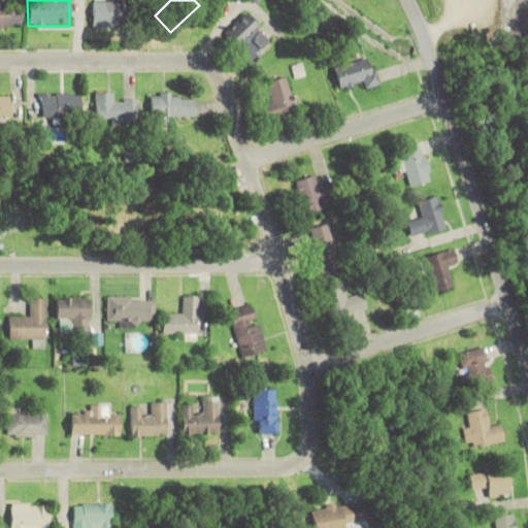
[(91,27),(120,27),(120,1),(91,1),(91,27)]
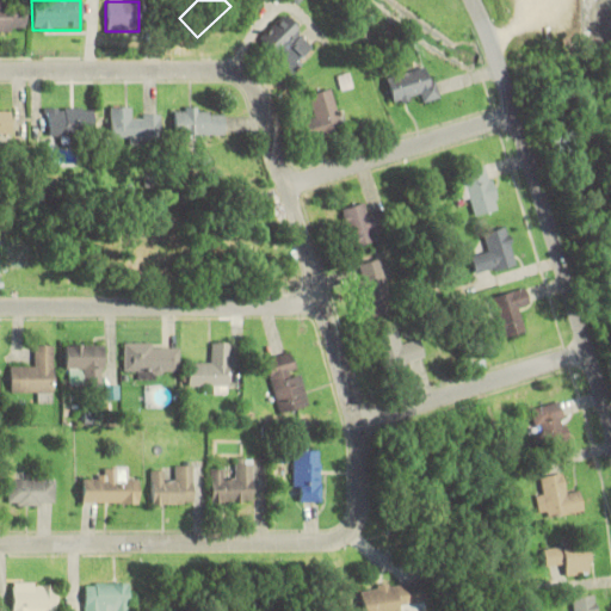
[(0,6),(0,31),(24,31),(24,7),(0,6)]
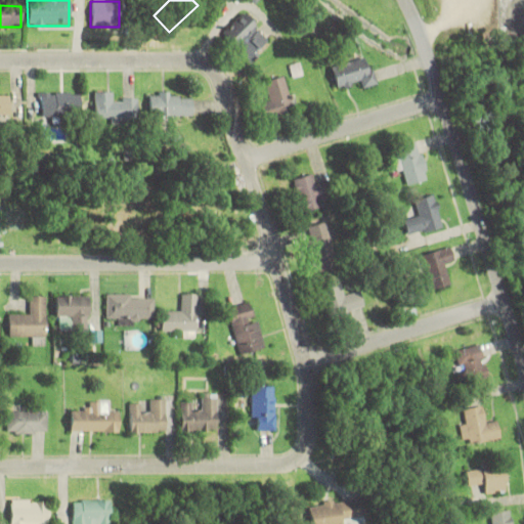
[(272,43),(247,12),(222,32),(249,62),(272,43)]
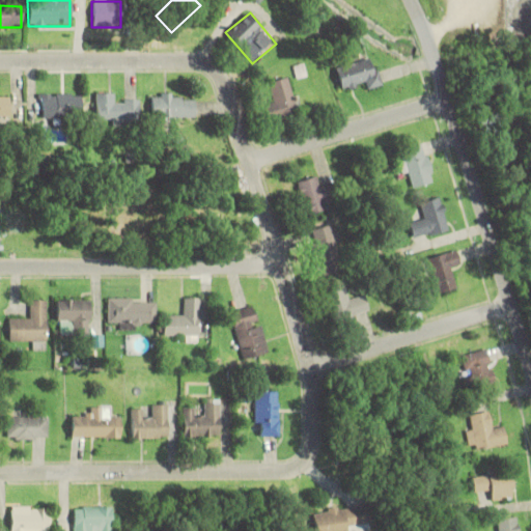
[(342,90),(381,82),(375,57),(337,66),(342,90)]
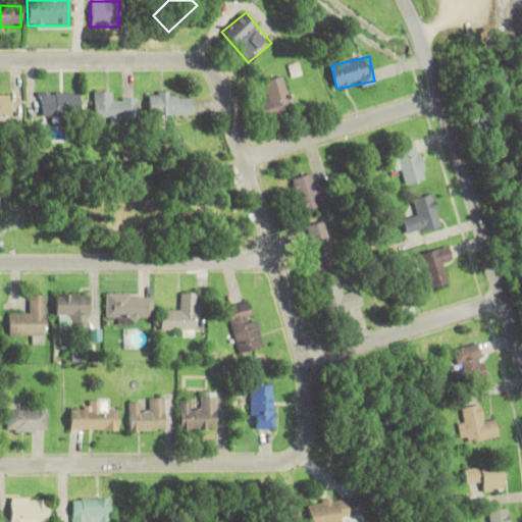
[(270,100),(261,102),(265,117),(294,110),(284,75),(264,81),(270,100)]
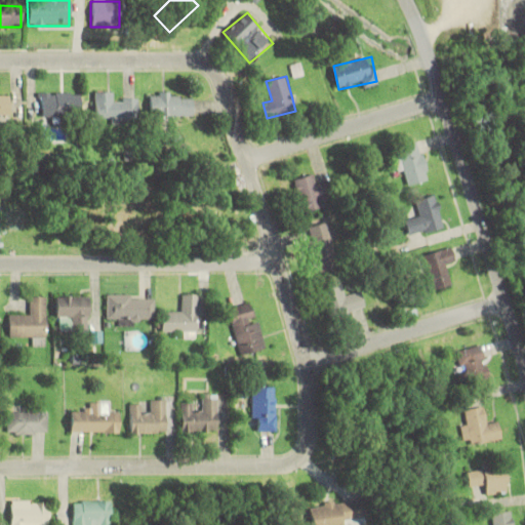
[(0,92),(0,118),(9,118),(9,93),(0,92)]
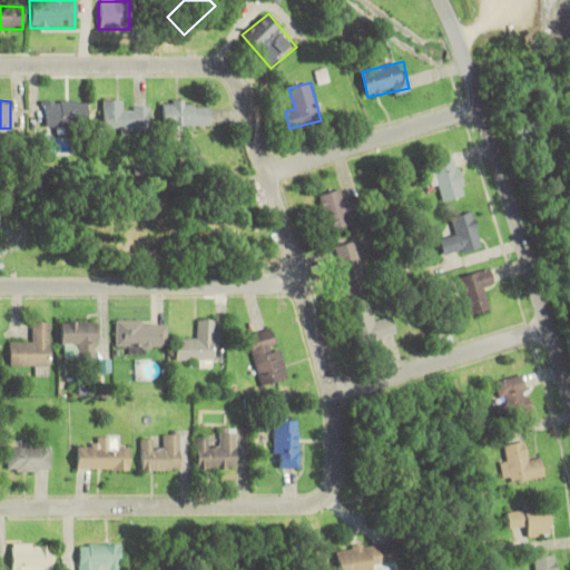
[(120,134),(150,133),(150,109),(126,109),(125,100),(105,100),(105,128),(119,128),(120,134)]
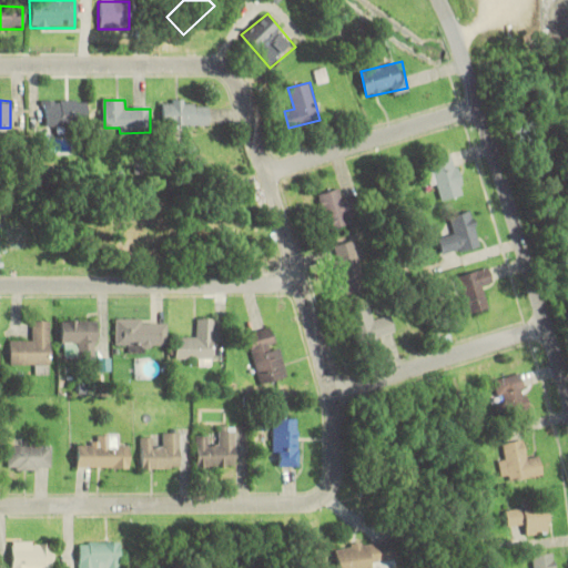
[(75,101),(43,101),(43,127),(75,127),(75,101)]
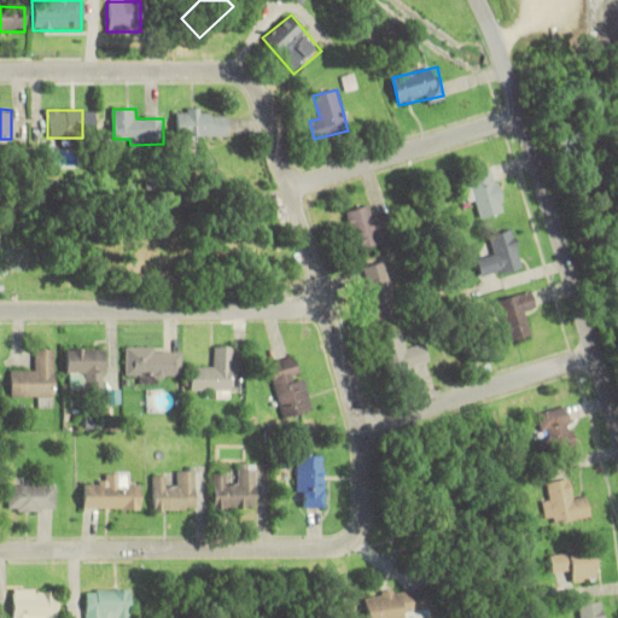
[(176,136),(226,136),(226,110),(176,110),(176,136)]
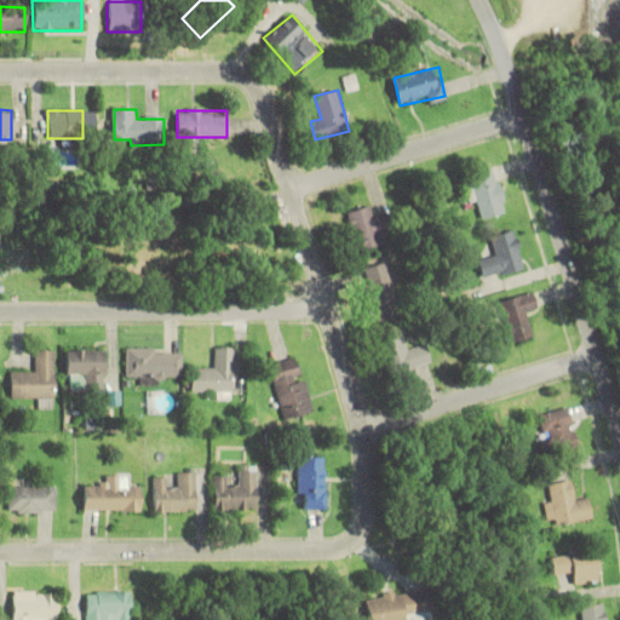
[(470,173),(474,187),(469,188),(477,219),(506,211),(494,167),(470,173)]
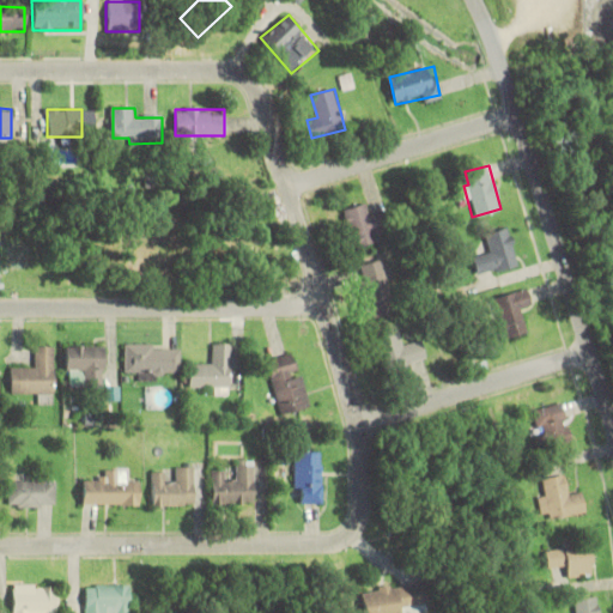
[(339,213),(356,249),(380,237),(362,202),(339,213)]
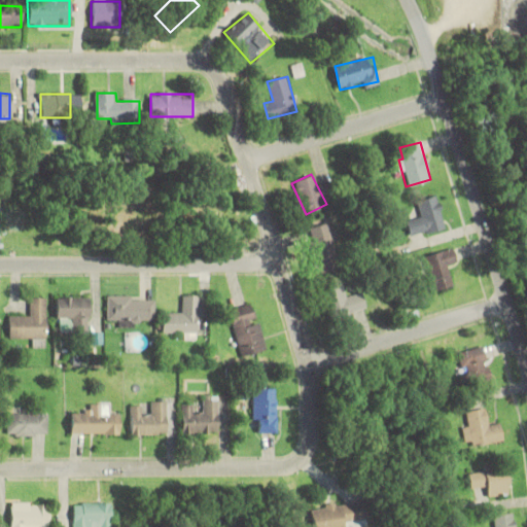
[(410,237),(445,227),(436,196),(416,201),(420,214),(405,217),(410,237)]
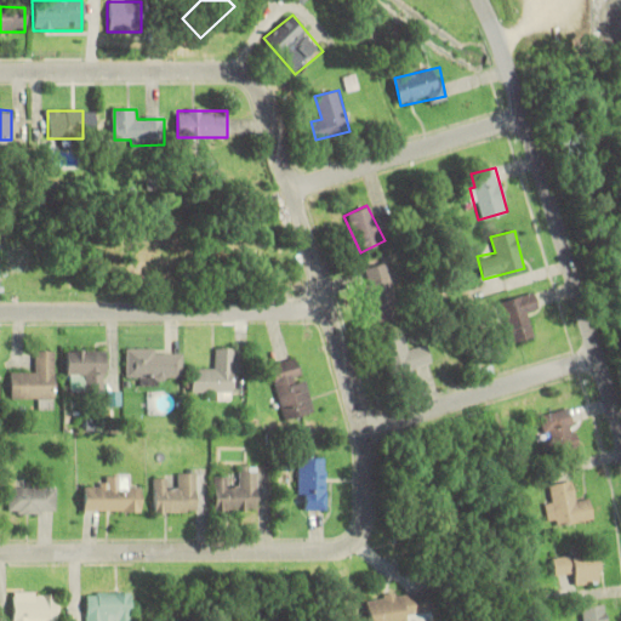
[(394,317),(388,263),(366,266),(372,319),(394,317)]
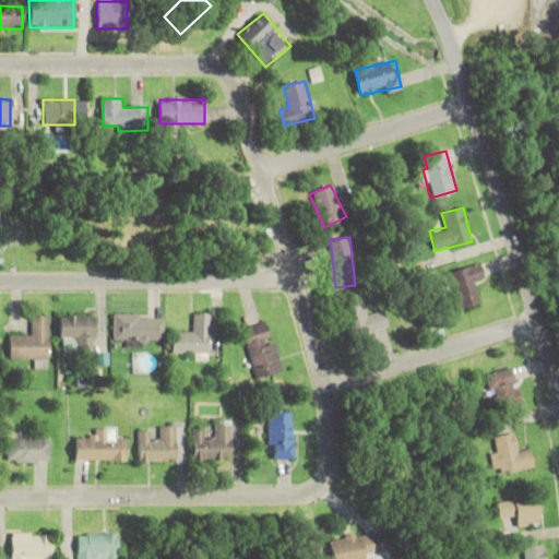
[(475,284),(485,281),(478,262),(450,273),(464,310),(483,304),(475,284)]
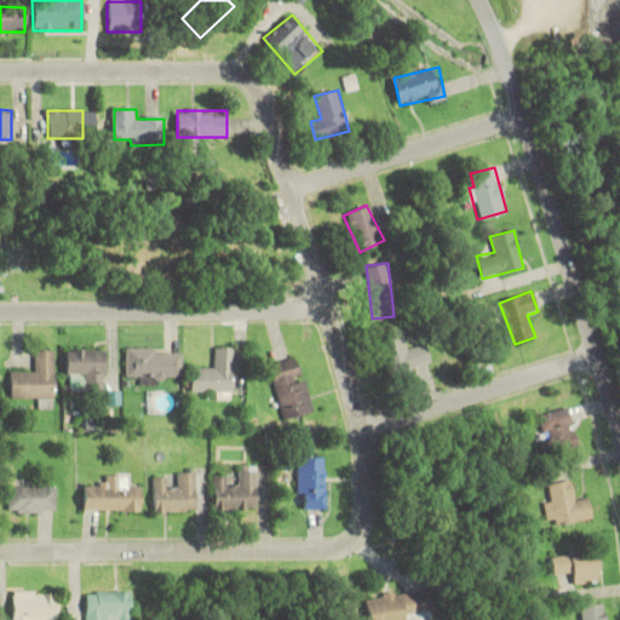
[(425,343),(406,348),(403,336),(383,340),(390,377),(430,368),(425,343)]
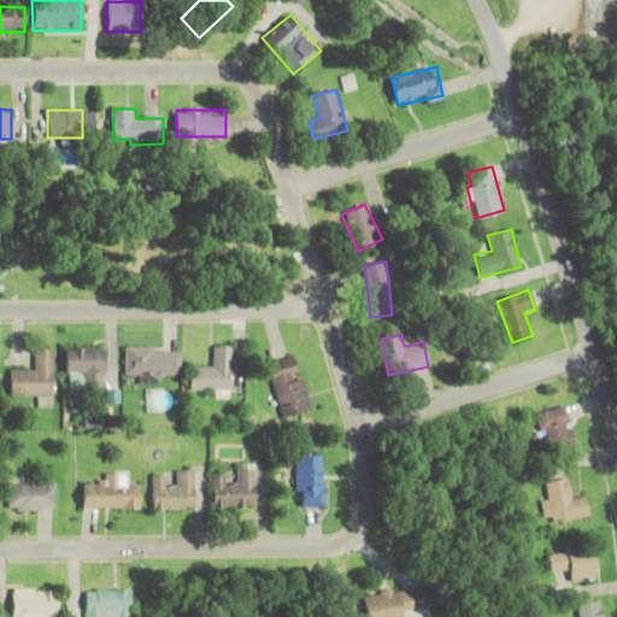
[(193,391),(233,391),(233,345),(213,345),(213,366),(193,366),(193,391)]
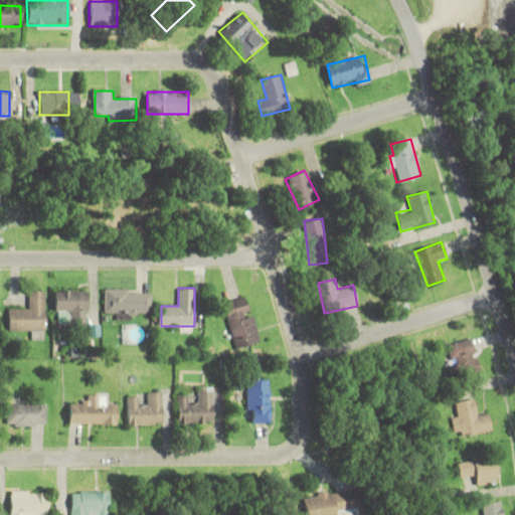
[(152,290),(106,290),(106,315),(152,315),(152,290)]
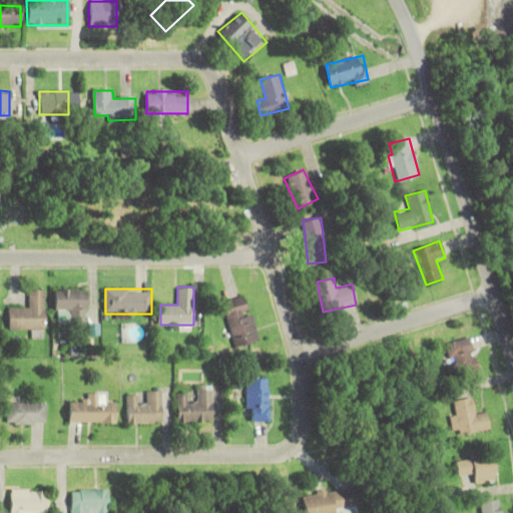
[(9,308),(9,329),(31,329),(31,337),(46,337),(46,290),(28,290),(28,308),(9,308)]
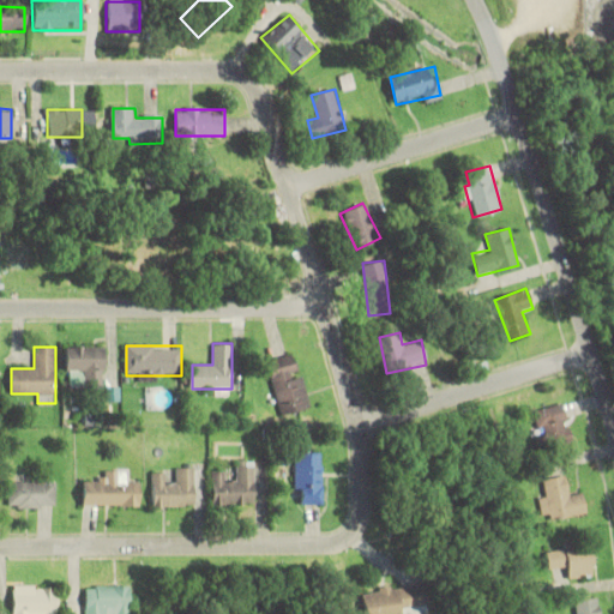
[(106,347),(67,347),(67,387),(106,387),(106,347)]
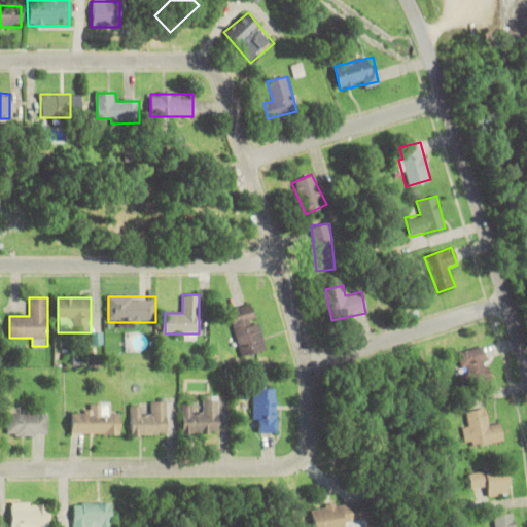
[(230,310),(243,356),(267,349),(253,304),(230,310)]
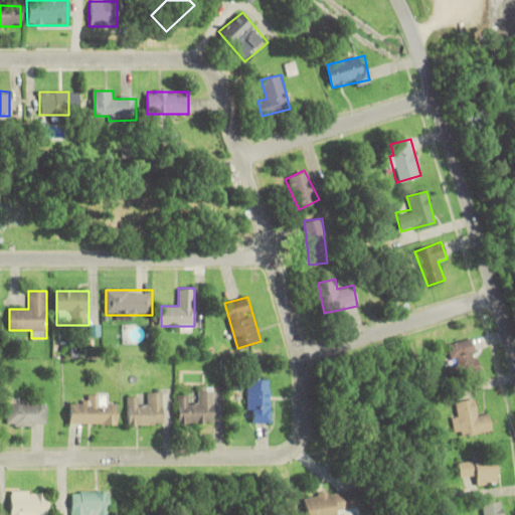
[(481,370),(471,338),(447,345),(456,377),(481,370)]
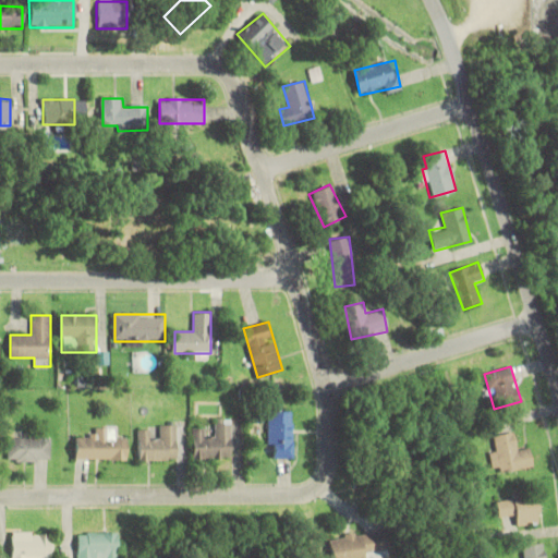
[(269,412),(269,457),(293,457),(293,412),(269,412)]
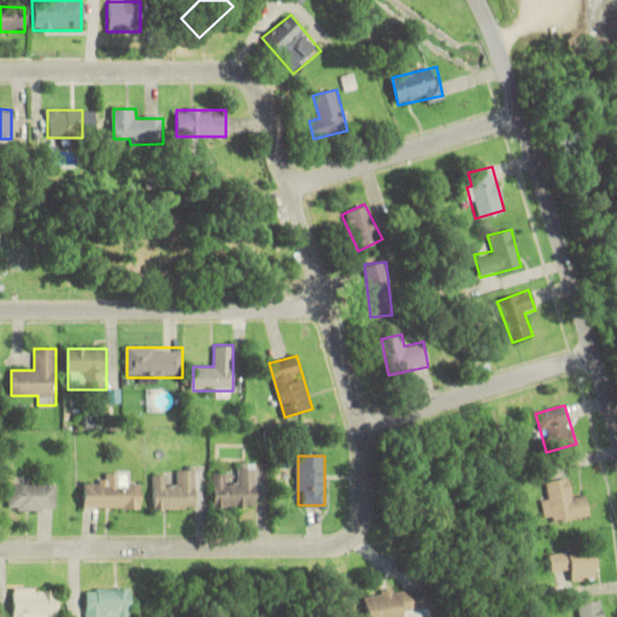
[(215,507),(258,507),(258,463),(239,463),(239,477),(215,477),(215,507)]
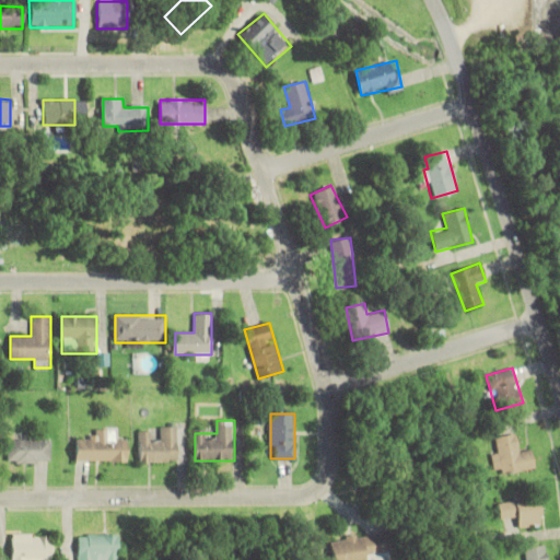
[(177,462),(177,427),(158,427),(158,438),(150,438),(150,429),(139,429),(139,462),(177,462)]
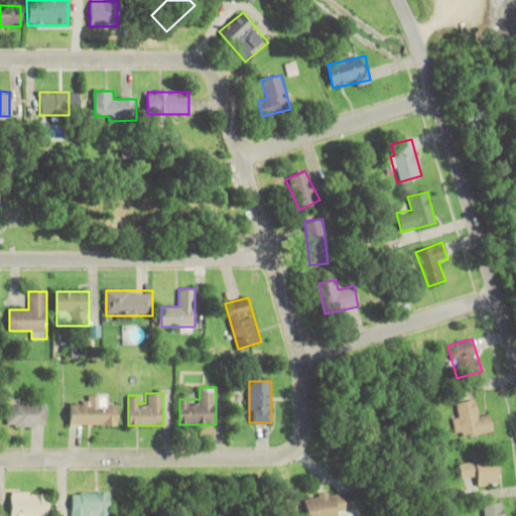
[(117,405),(107,405),(107,394),(87,394),(87,405),(68,405),(68,424),(117,424),(117,405)]
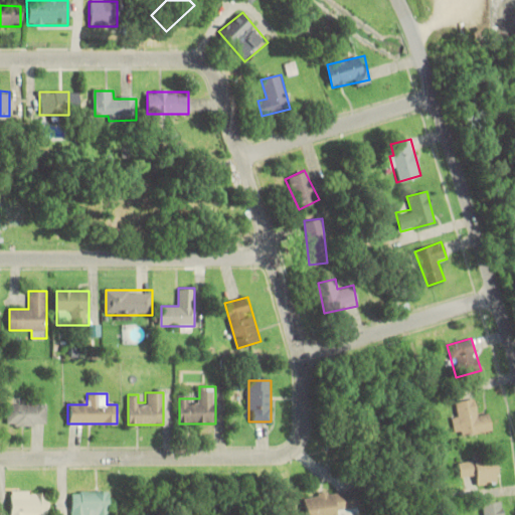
[(491,413),(479,414),(476,398),(458,401),(460,413),(453,414),(457,437),(493,431),(491,413)]
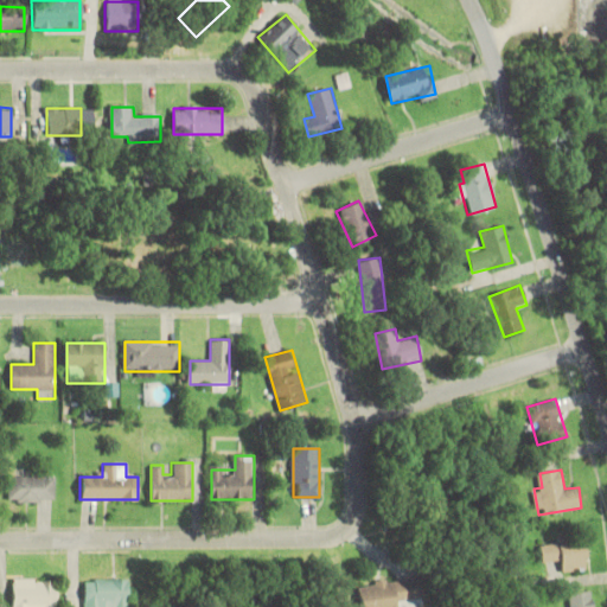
[(53,477),(7,477),(7,502),(53,502),(53,477)]
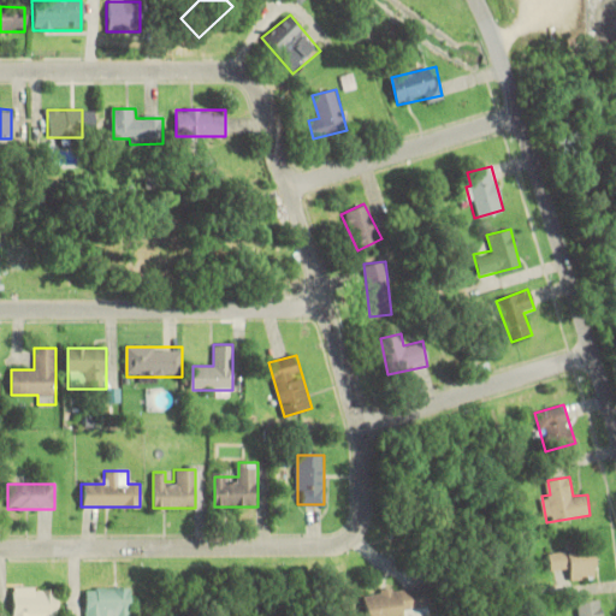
[(596,578),(594,546),(550,549),(551,570),(570,569),(570,580),(596,578)]
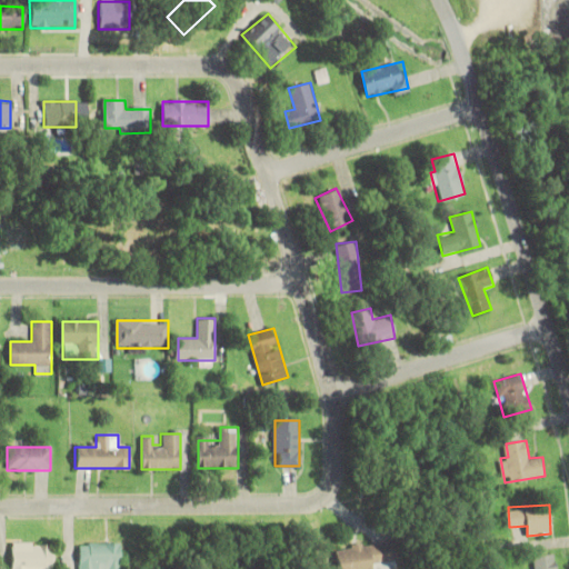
[(338,568),(390,568),(398,568),(393,539),(336,548),(338,568)]
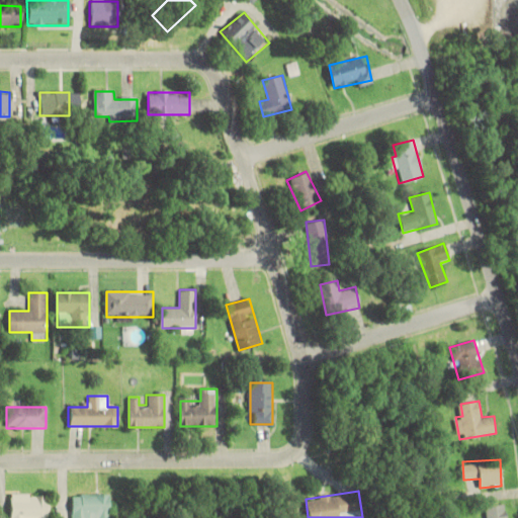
[(10,517),(49,517),(49,495),(10,495),(10,517)]
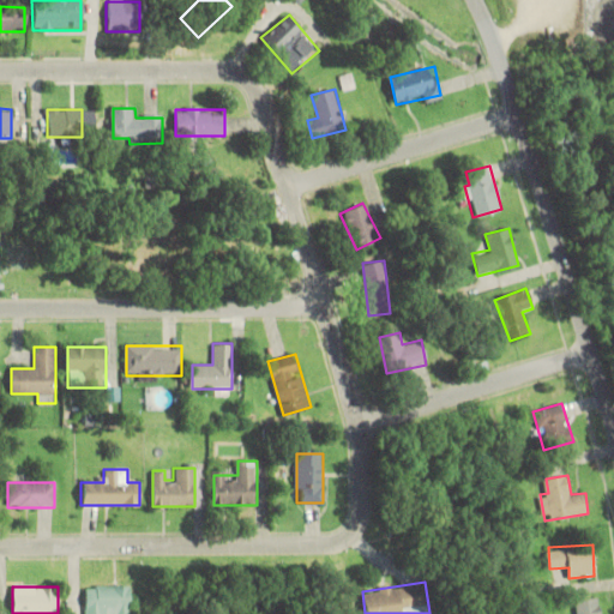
[(86,613),(130,613),(130,588),(86,588),(86,613)]
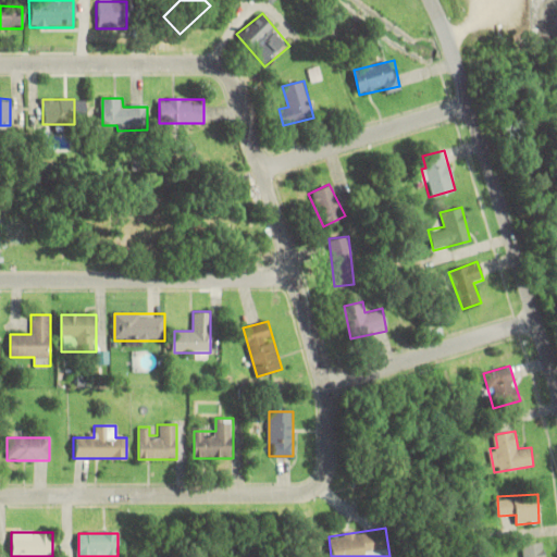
[(522,544),(523,556),(544,556),(543,542),(522,544)]
